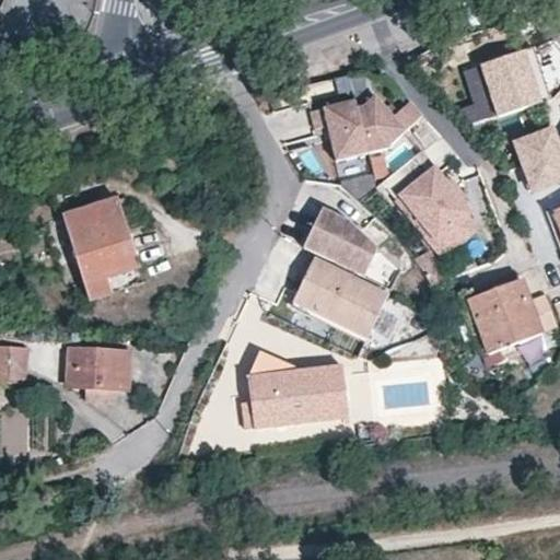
[(535,46),(525,50),(544,102),(552,98),(553,97),(535,46)]
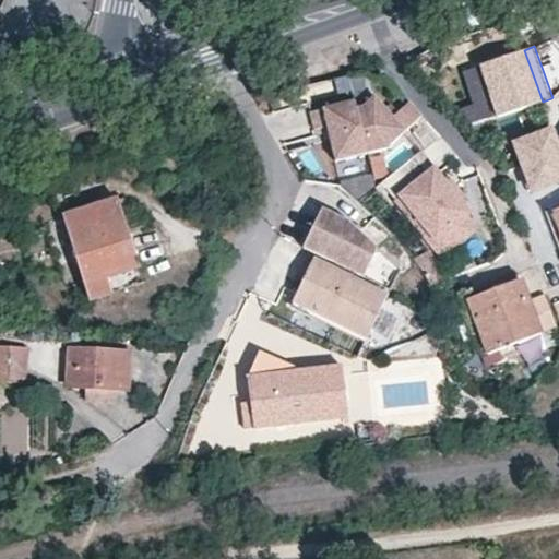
[(482,66),(500,117),(543,102),(524,50),(482,66)]
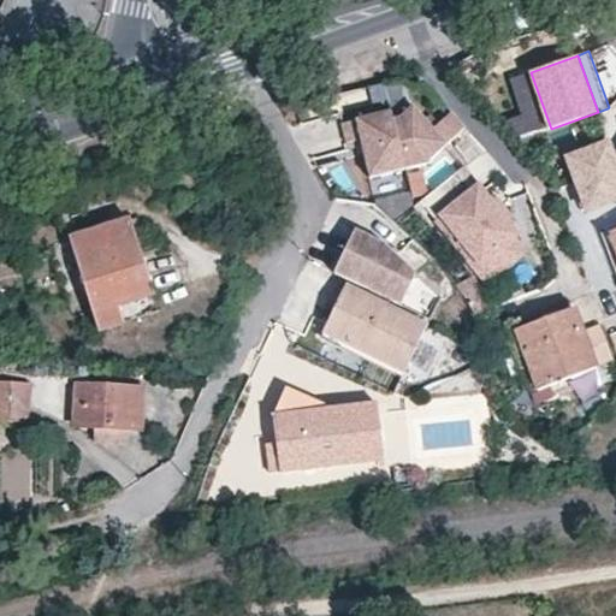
[(406,110),(392,113),(404,163),(422,158),(427,157),(469,123),(457,107),(438,123),(419,99),(406,110)]
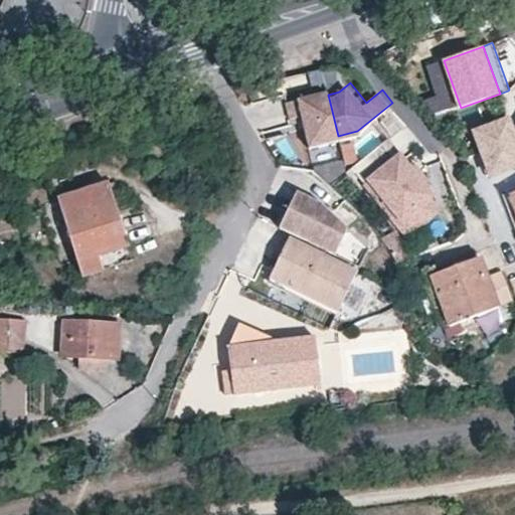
[(193,93),(180,99),(183,109),(197,103),(193,93)]
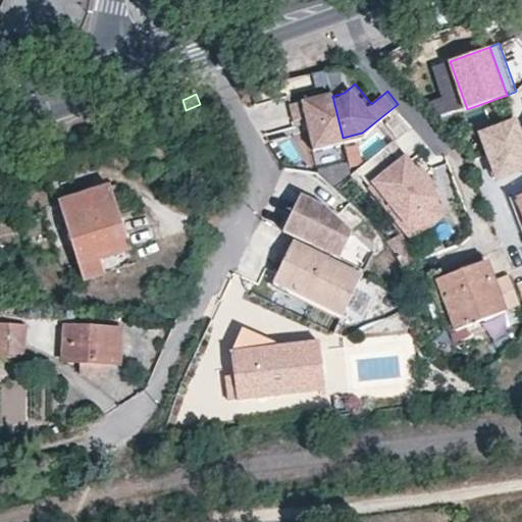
[(332,96),(331,94),(292,105),(296,121),(307,118),(316,151),(344,144),(343,138),(332,96)]
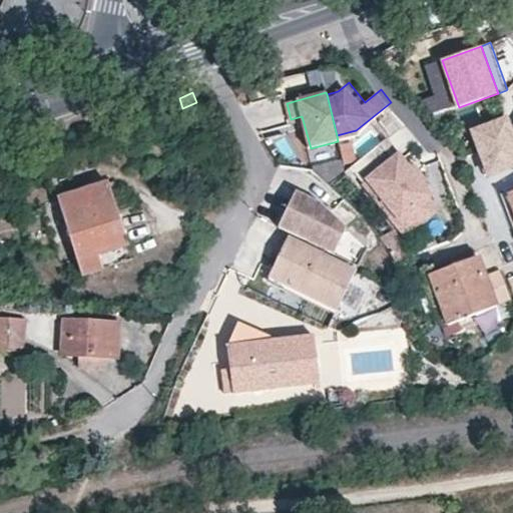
[(512,135),(512,136),(507,119),(474,132),(490,173),(512,164),(512,135)]
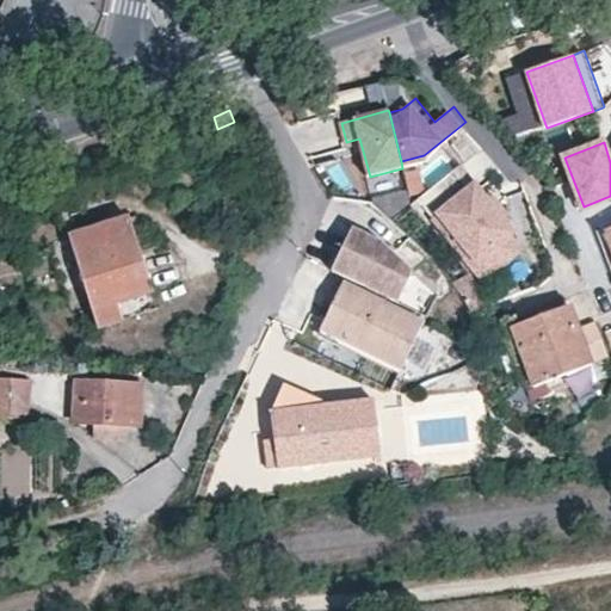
[(419,156),(401,161),(402,168),(409,196),(429,191),(419,156)]
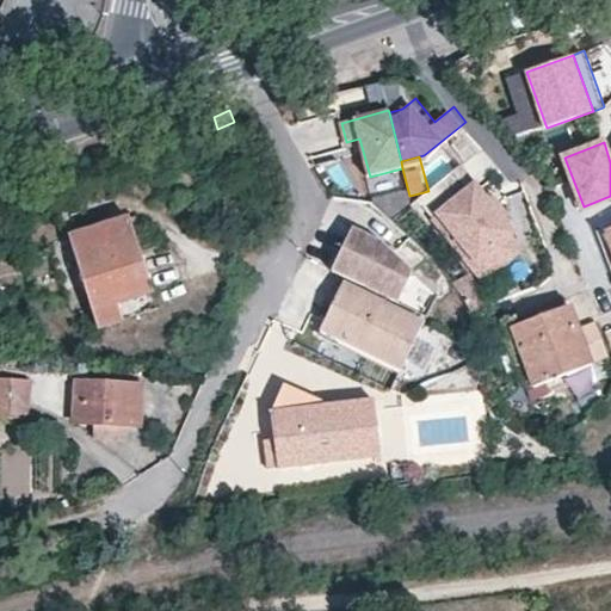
[(518,230),(464,162),(429,191),(423,196),(476,264),(514,234),(518,230)]
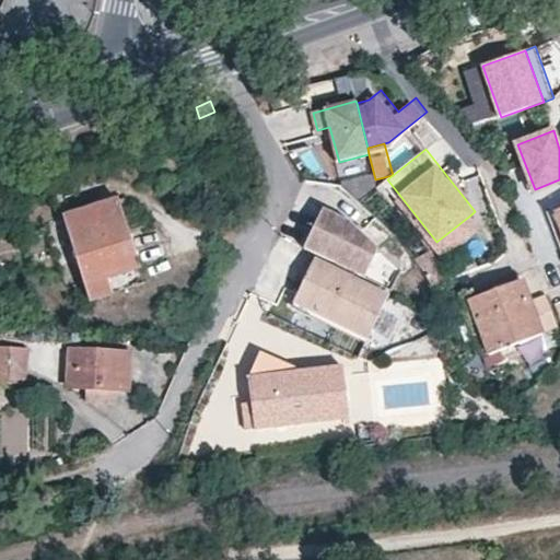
[(141,268),(118,199),(68,217),(62,218),(86,286),(92,301),(113,293),(108,279),(141,268)]
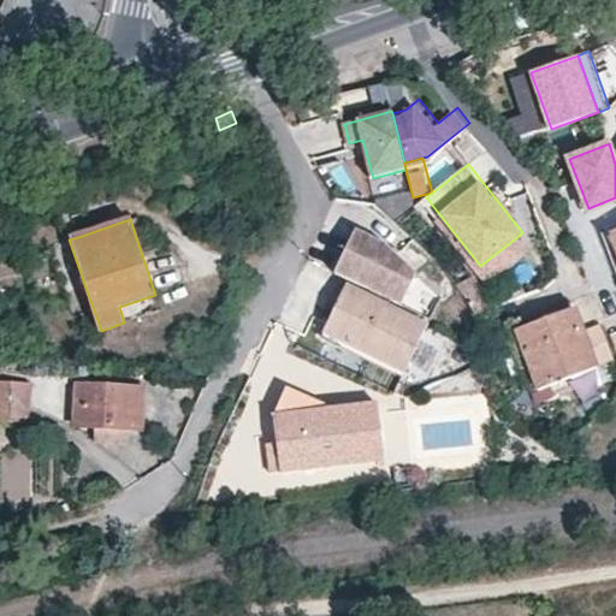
[(615,250),(610,235),(615,231),(615,224),(600,231),(615,274),(615,250)]
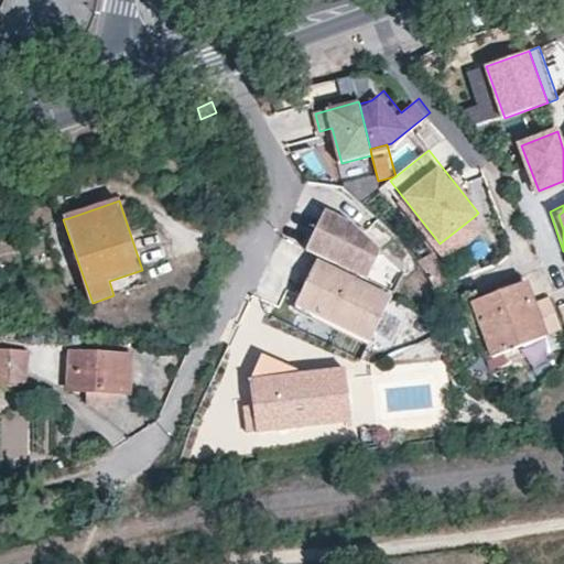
[(380,250),(350,224),(325,212),(306,249),(367,279),(380,250)]
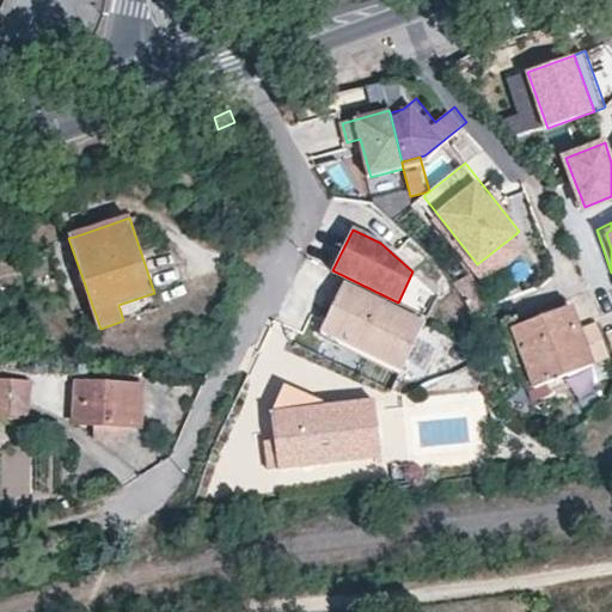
[(488,279),(526,249),(515,234),(477,264),(488,279)]
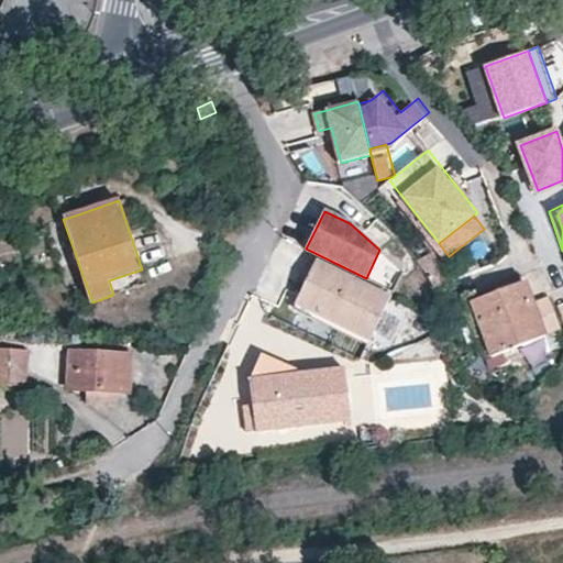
[(441,285),(457,279),(449,261),(446,262),(441,250),(422,258),(441,285)]
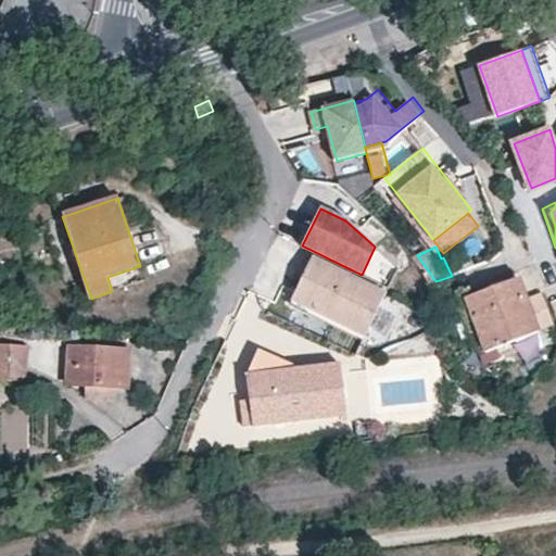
[(313,258),(294,300),(366,336),(386,294),(313,258)]
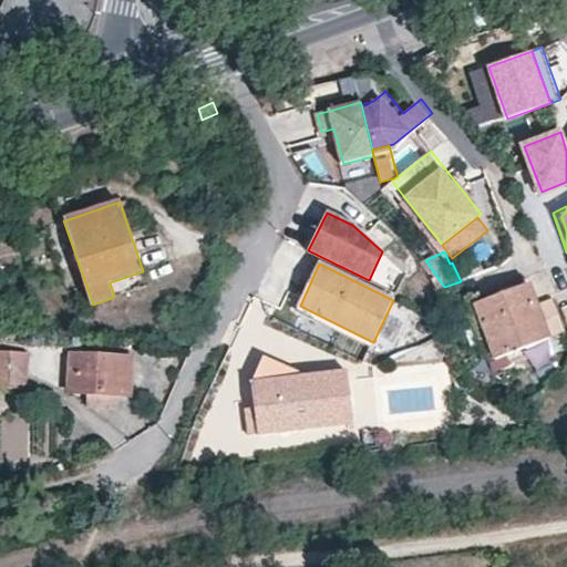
[(565,332),(555,300),(537,306),(529,287),(475,308),(495,358),(508,353),(512,360),(524,356),(521,349),(528,346),(549,339),(565,332)]
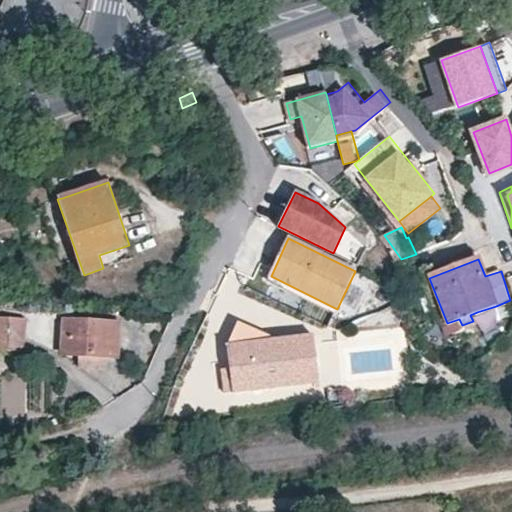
[(477,312),(483,327),(502,319),(496,306),(477,312)]
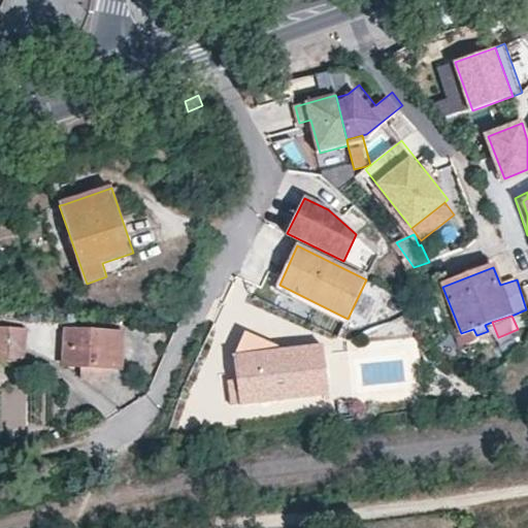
[(0,361),(26,362),(27,330),(0,327),(0,361)]
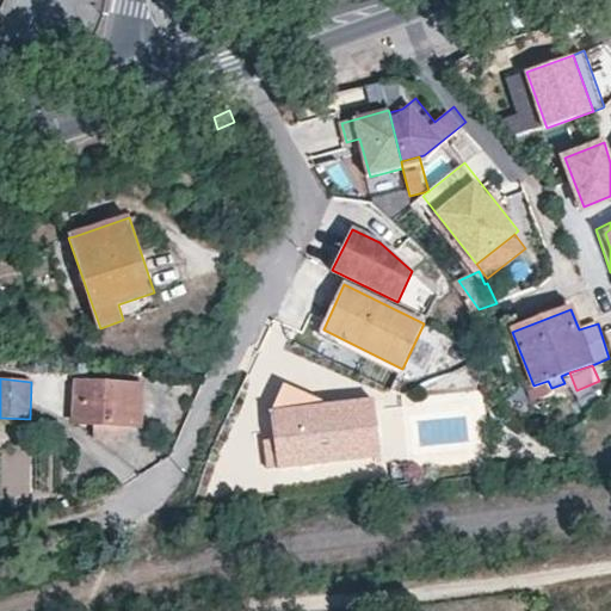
[(380,451),(370,395),(327,402),(279,380),(269,402),(275,439),(279,468),(380,451)]
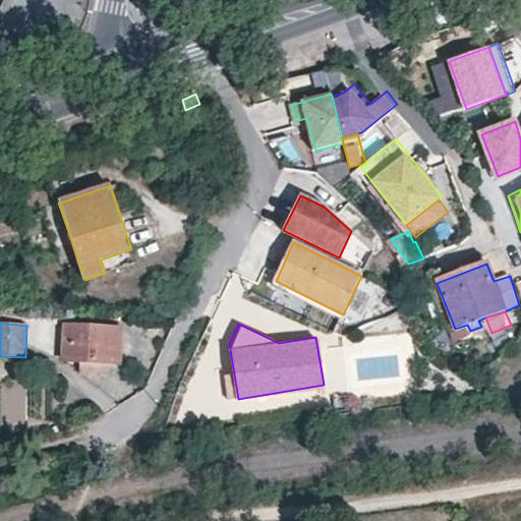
[(64,359),(81,360),(111,361),(122,362),(124,330),(66,329),(64,359)]
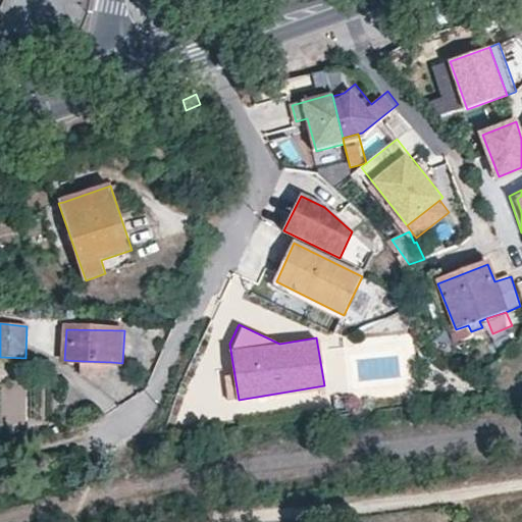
[(82,361),(82,376),(110,377),(111,362),(82,361)]
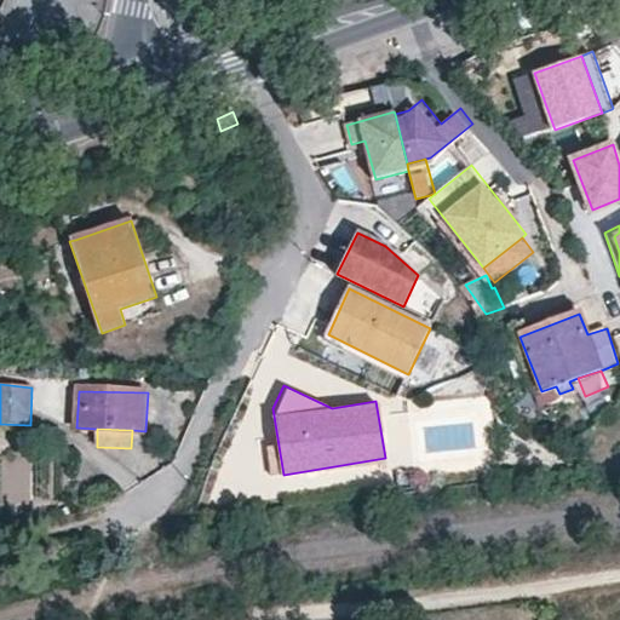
[(283,475),(279,446),(270,447),(275,476),(283,475)]
